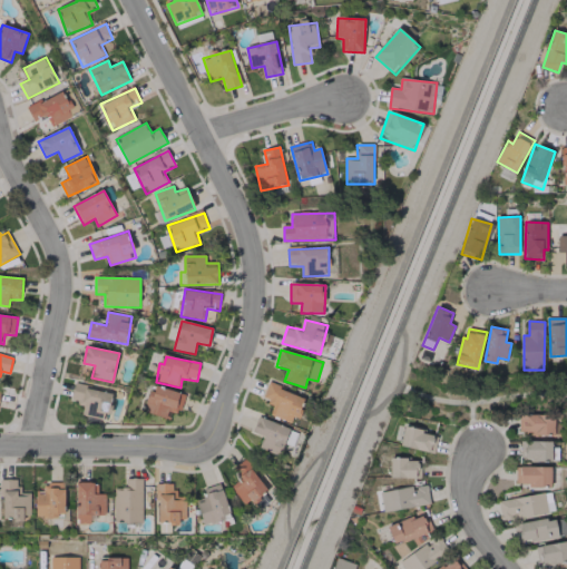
[(305,398),(270,384),(263,400),(275,404),(271,415),(295,424),(305,398)]
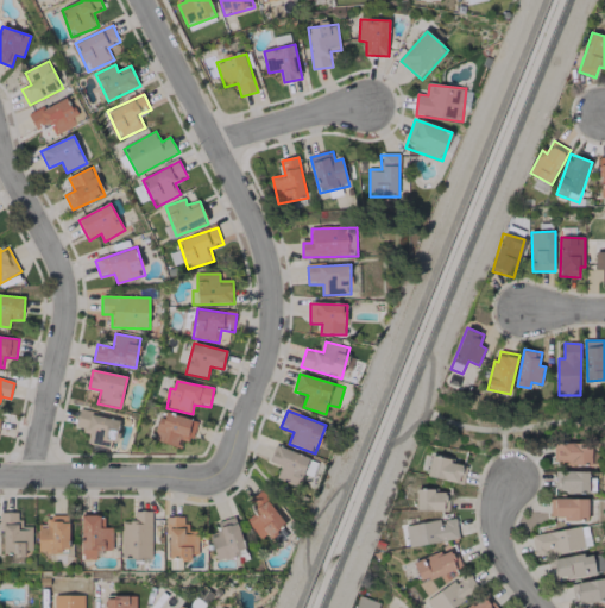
[(88,444),(115,450),(121,420),(80,412),(76,430),(90,433),(88,444)]
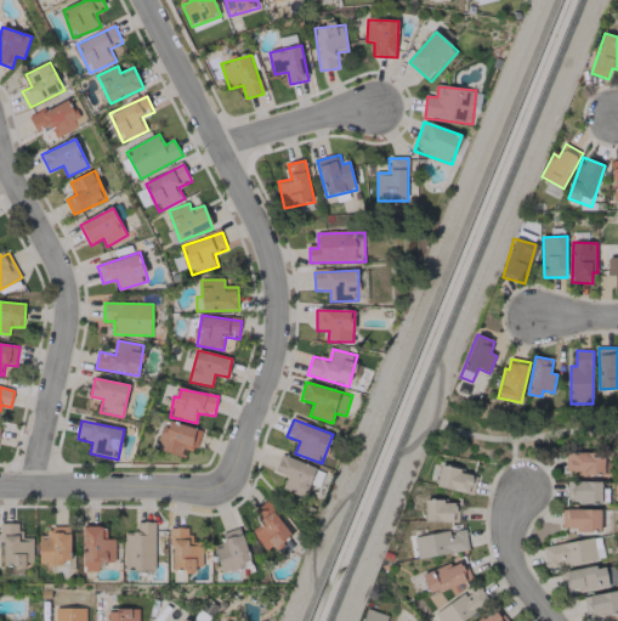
[(203,430),(165,422),(158,451),(186,457),(188,449),(198,451),(203,430)]
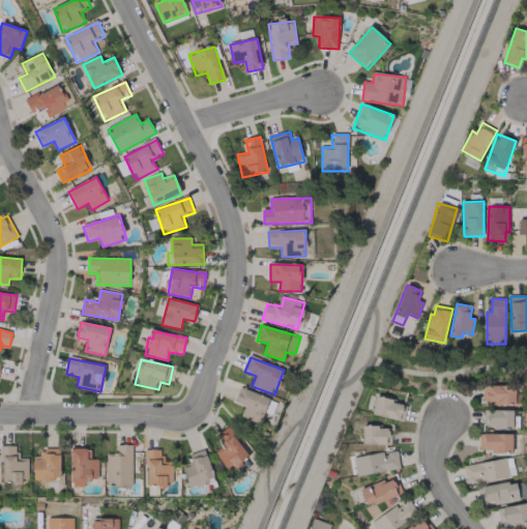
[(517,386),(484,386),(484,405),(516,405),(517,386)]
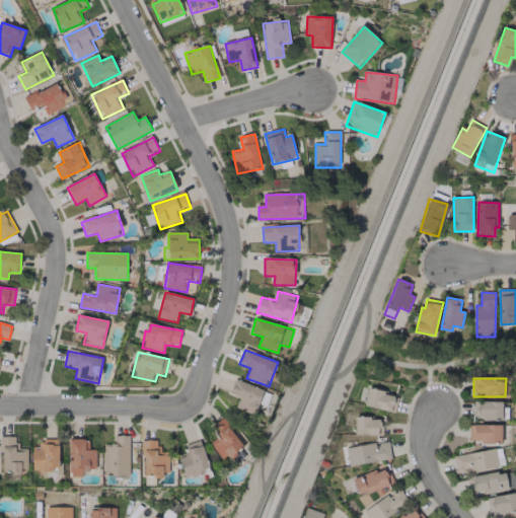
[(231,394),(240,397),(236,410),(256,416),(265,389),(235,380),(231,394)]
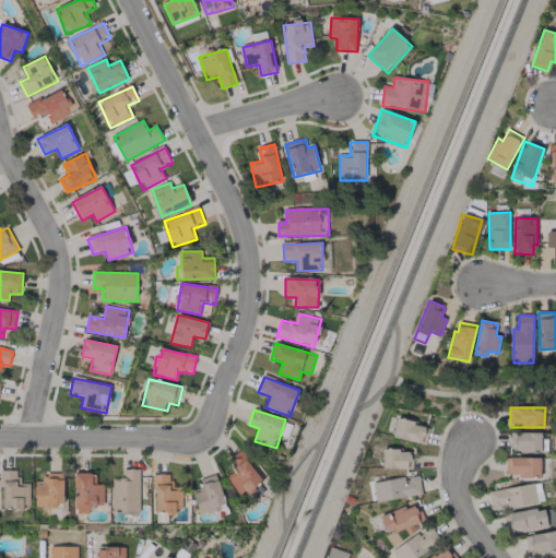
[(393,438),(427,446),(430,427),(398,419),(393,438)]
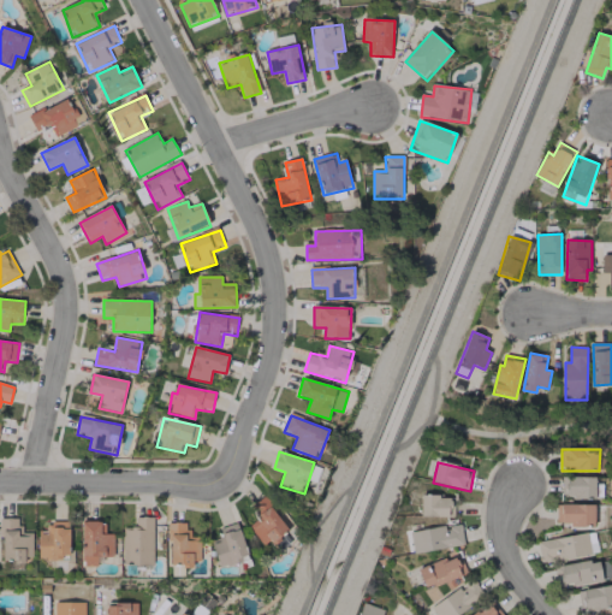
[(596,478),(566,478),(566,497),(596,498),(596,478)]
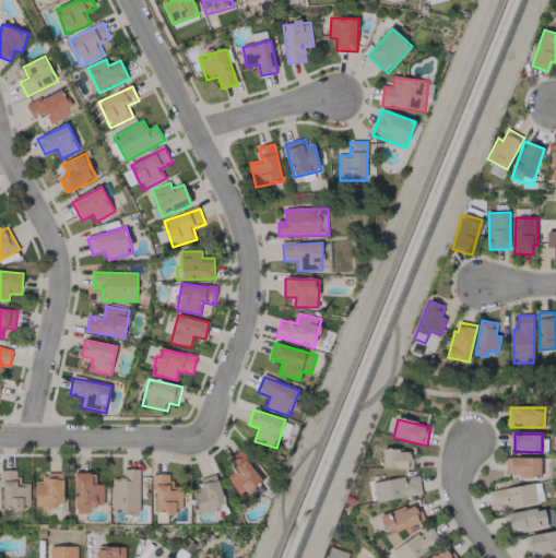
[(383,469),(413,470),(413,451),(385,450),(383,469)]
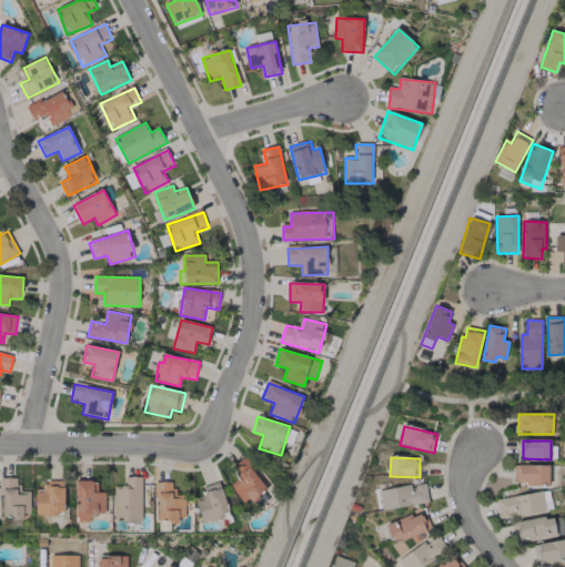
[(234,467),(242,477),(231,486),(246,506),(269,489),(244,459),(234,467)]
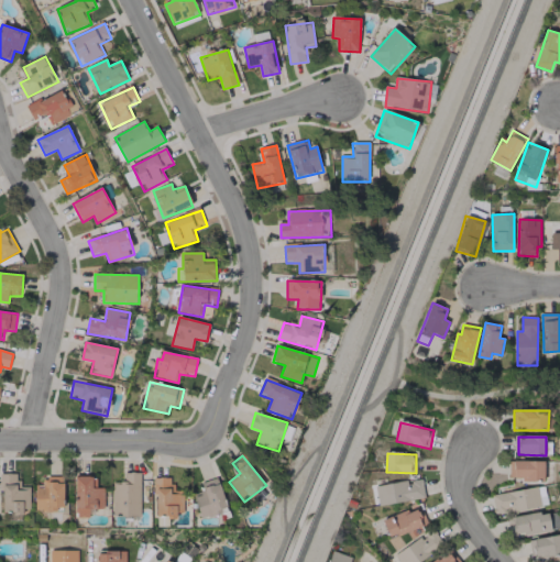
[(545,461),(511,462),(511,481),(546,481),(545,461)]
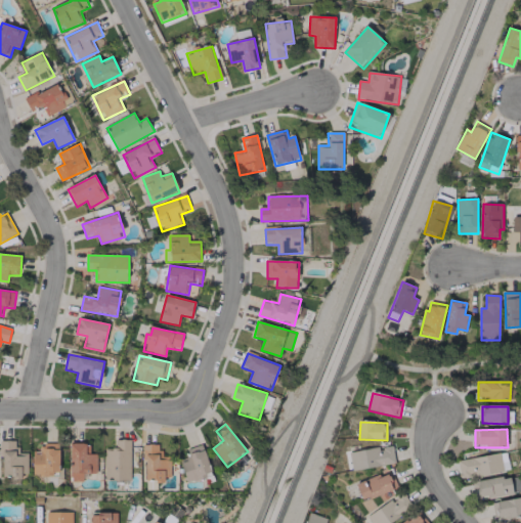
[(132,440),(116,440),(117,449),(105,450),(106,482),(132,481),(132,440)]
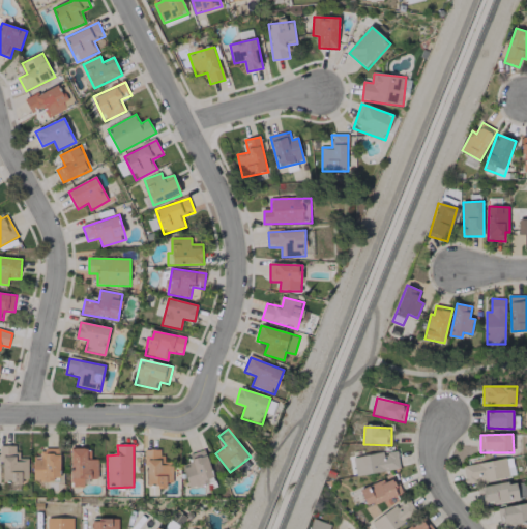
[(19,446),(2,446),(3,482),(29,482),(29,459),(19,459),(19,446)]
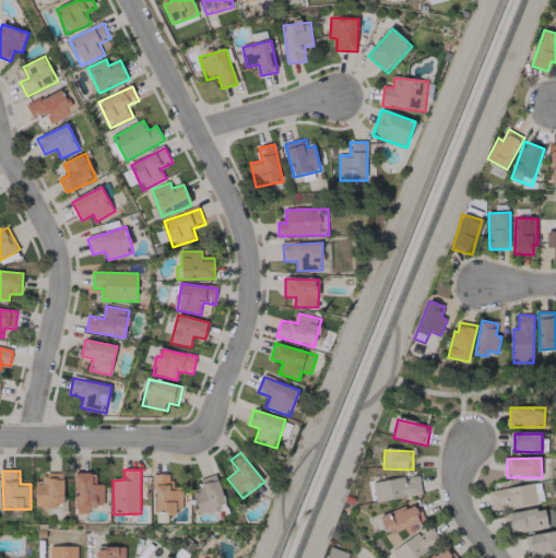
[(64,475),(44,474),(44,485),(36,485),(36,507),(64,508),(64,475)]
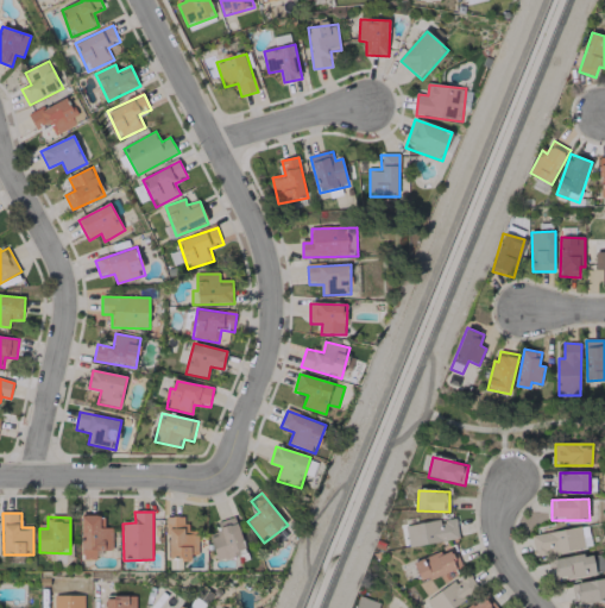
[(81,561),(98,561),(98,551),(114,551),(114,528),(106,528),(106,516),(83,516),(81,561)]
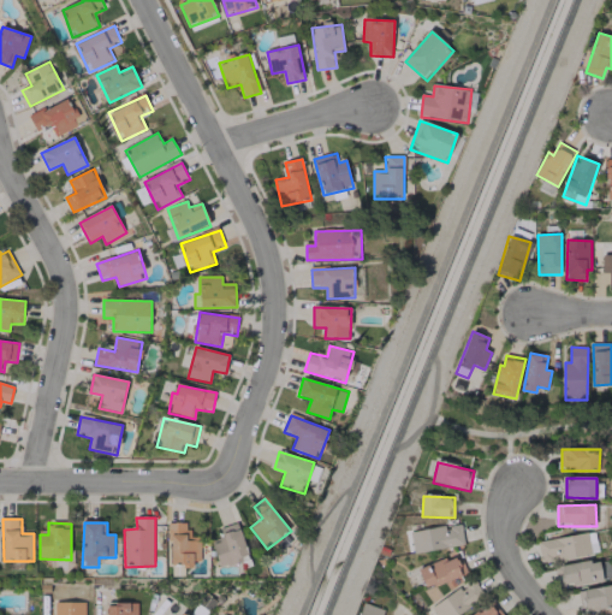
[(221,528),(224,537),(212,542),(221,569),(251,560),(238,522),(221,528)]
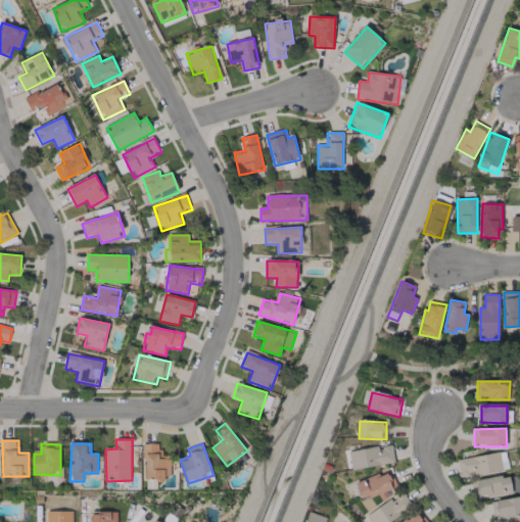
[(172,459),(161,458),(161,444),(145,444),(144,479),(172,480),(172,459)]
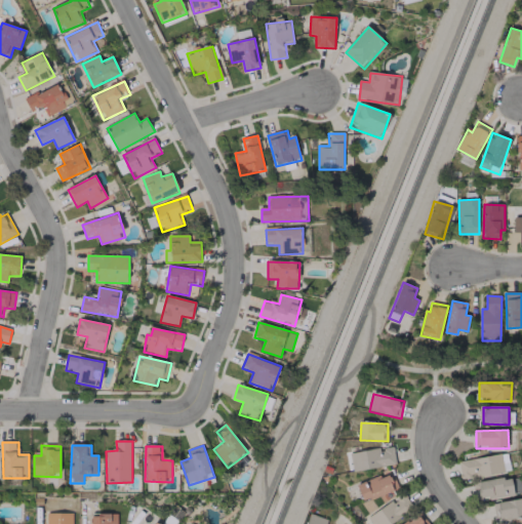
[(355,473),(398,465),(394,446),(351,454),(355,473)]
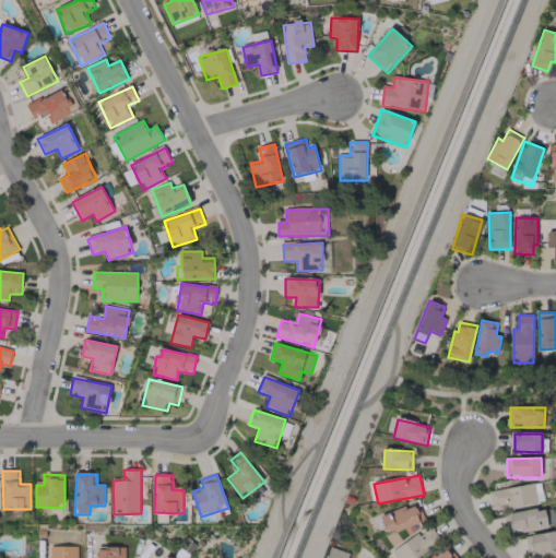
[(489,490),(493,510),(544,503),(542,484),(489,490)]
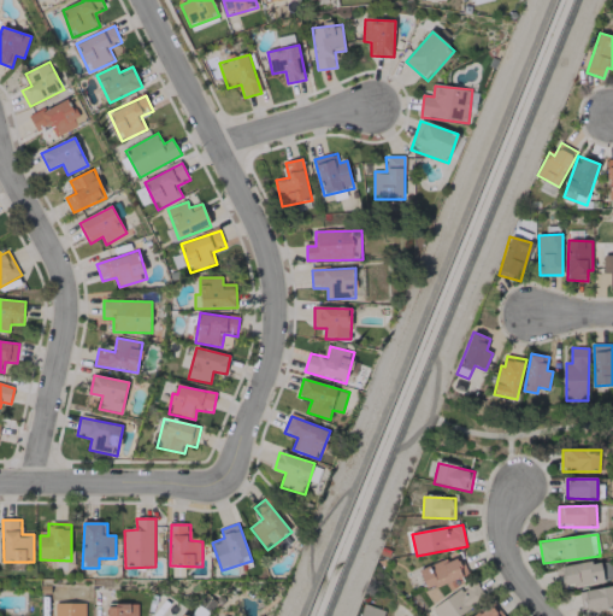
[(428,591),(469,575),(460,556),(419,572),(428,591)]
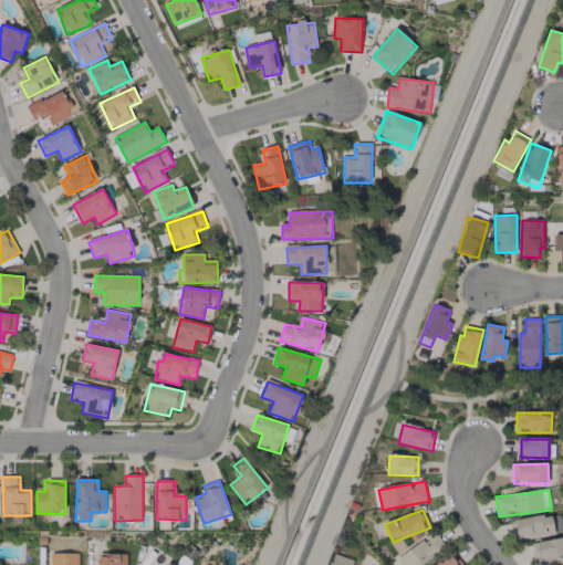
[(562,520),(561,513),(511,522),(515,542),(562,532),(562,520)]
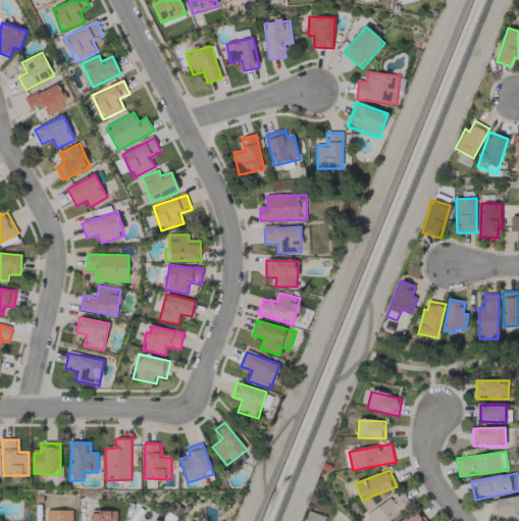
[(391,520),(413,507),(403,490),(366,514),(369,520),(391,520)]
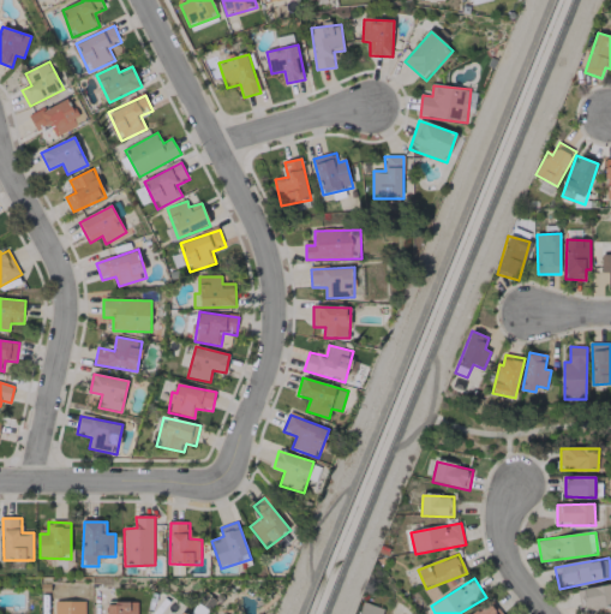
[(577,591),(582,610),(610,603),(610,584),(577,591)]
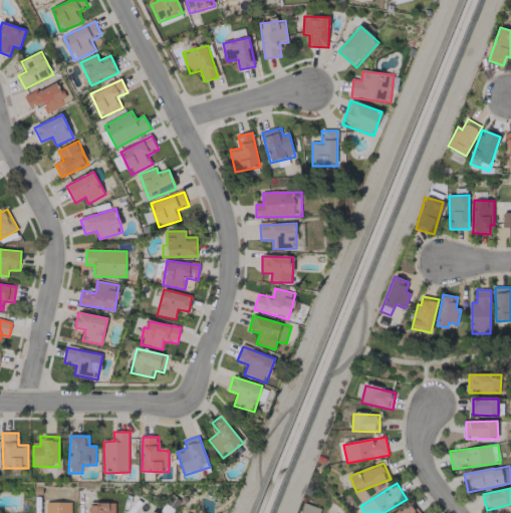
[(72,512),(72,503),(47,503),(46,512),(72,512)]
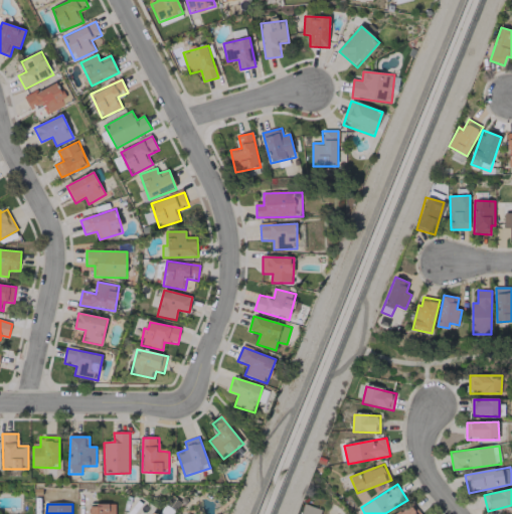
[(116,513),(116,504),(91,505),(91,513),(116,513)]
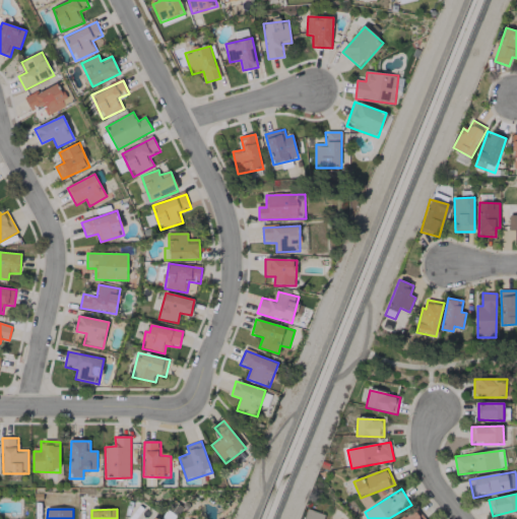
[(324,518),(325,515),(309,509),(304,518),(324,518)]
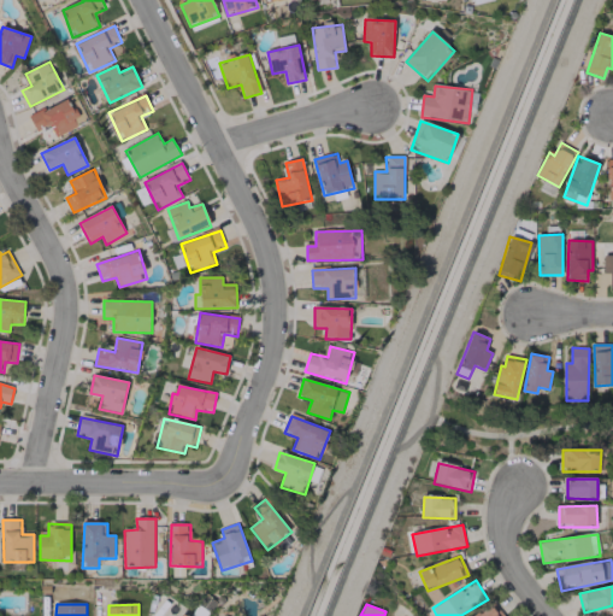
[(501,615),(490,604),(476,615),(501,615)]
